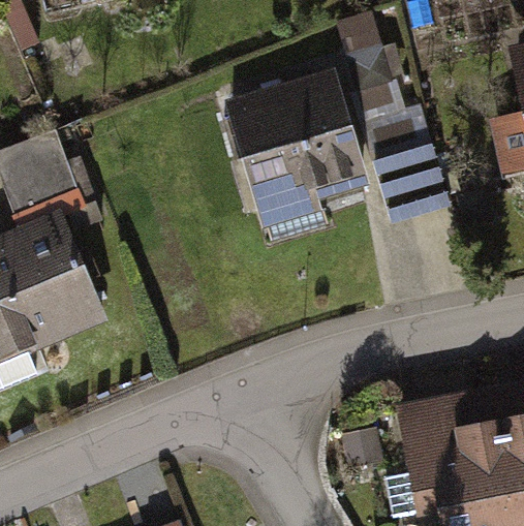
[(0,0),(0,28),(9,50),(33,39),(14,0),(0,0)]
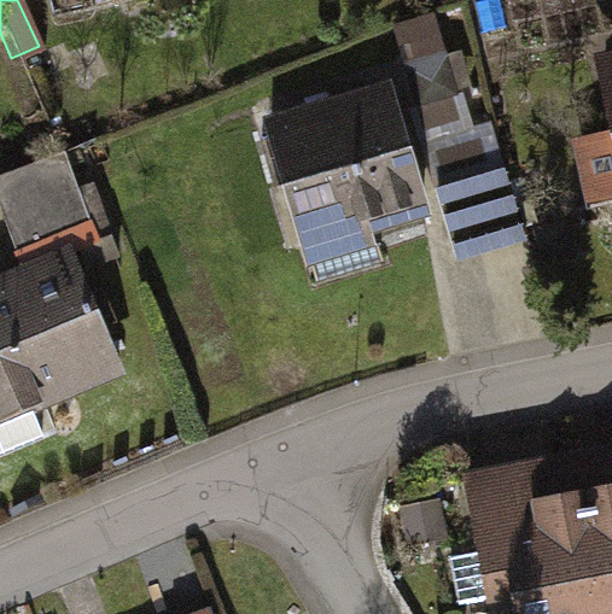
[(608,129),(564,139),(575,187),(611,177),(611,44),(590,48),(608,129)]
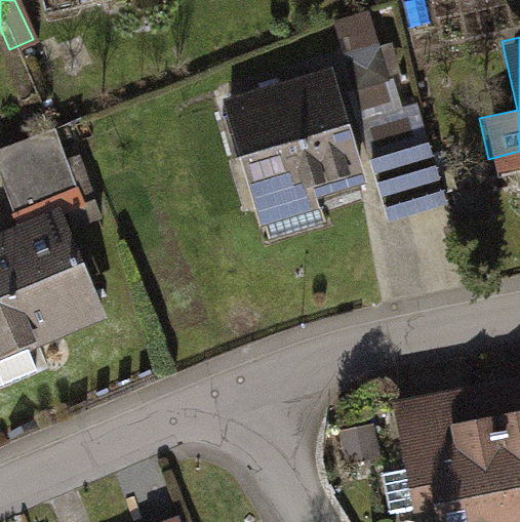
[(348,51),(356,82),(404,70),(396,39),(348,51)]
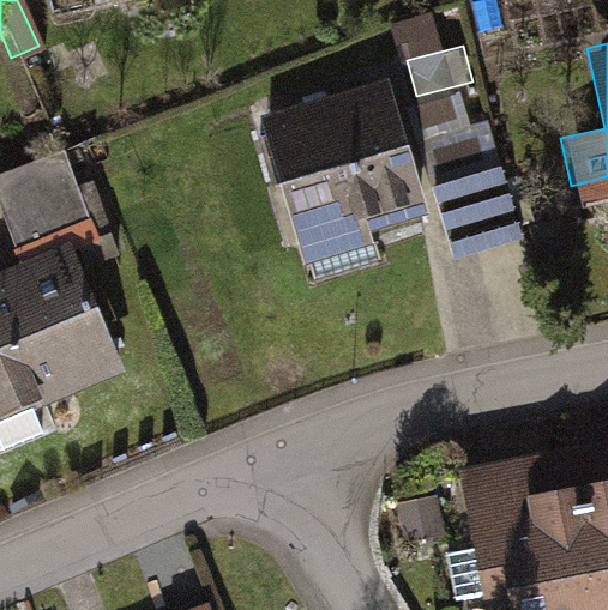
[(390,73),(260,112),(308,275),(386,252),(379,229),(432,213),(390,73)]
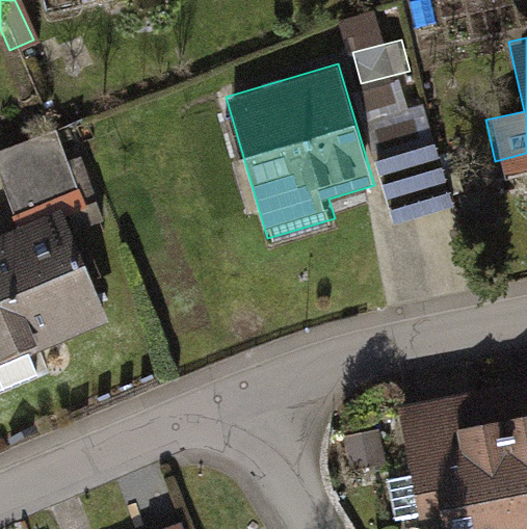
[(48,132),(0,151),(0,190),(26,231),(75,212),(78,208),(48,132)]
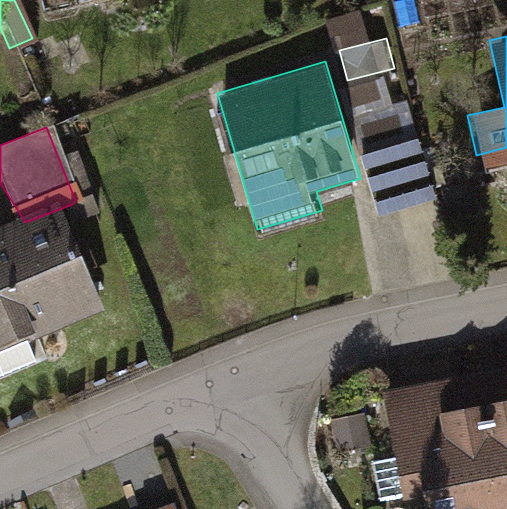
[(25,222),(0,231),(0,351),(112,308),(72,204),(25,222)]
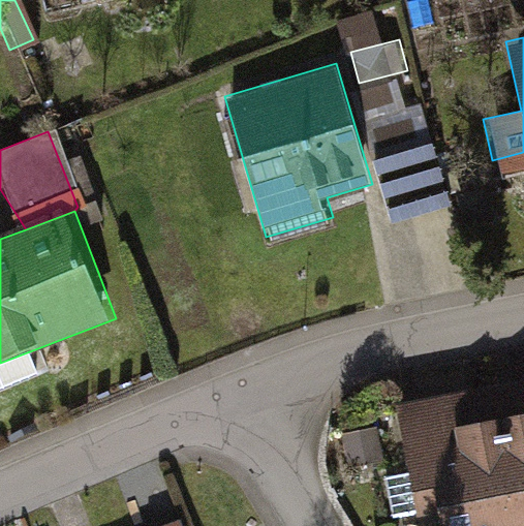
[(523,380),(395,403),(414,513),(436,509),(438,525),(523,525),(523,380)]
